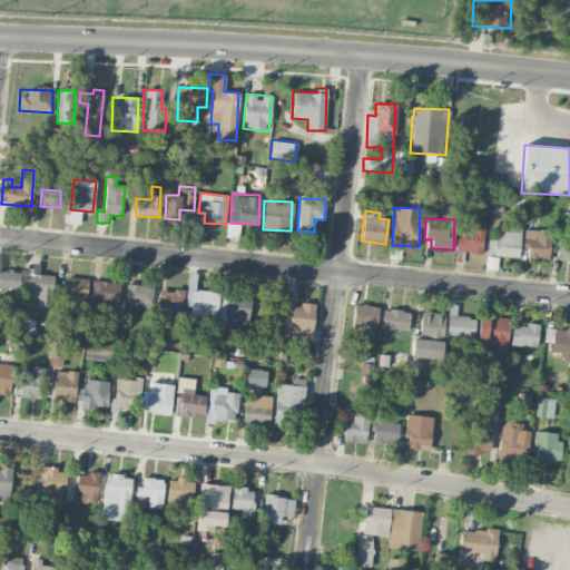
[(463,223),(463,233),(455,233),(455,252),(482,253),(483,220),(473,219),(473,223),(463,223)]
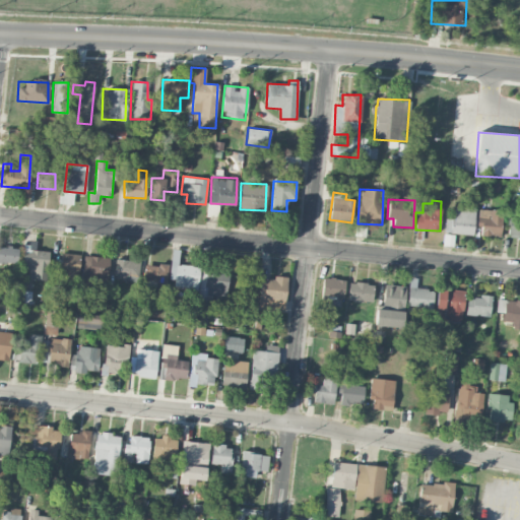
[(474,207),(454,207),(454,218),(445,218),(444,234),(473,235),(474,207)]
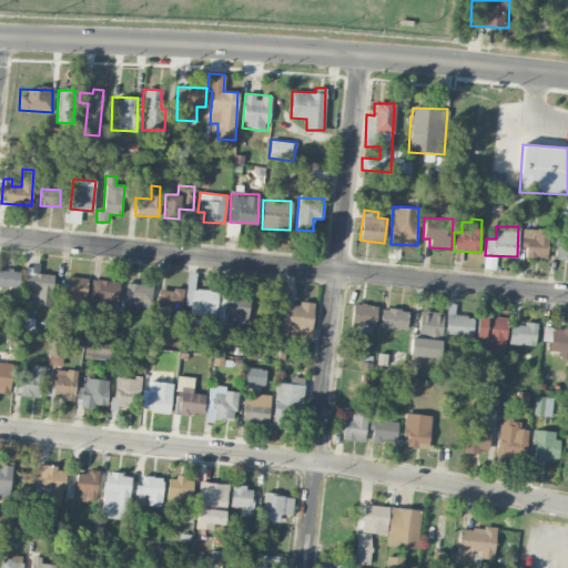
[(520,247),(525,247),(525,257),(547,259),(548,230),(521,229),(520,247)]
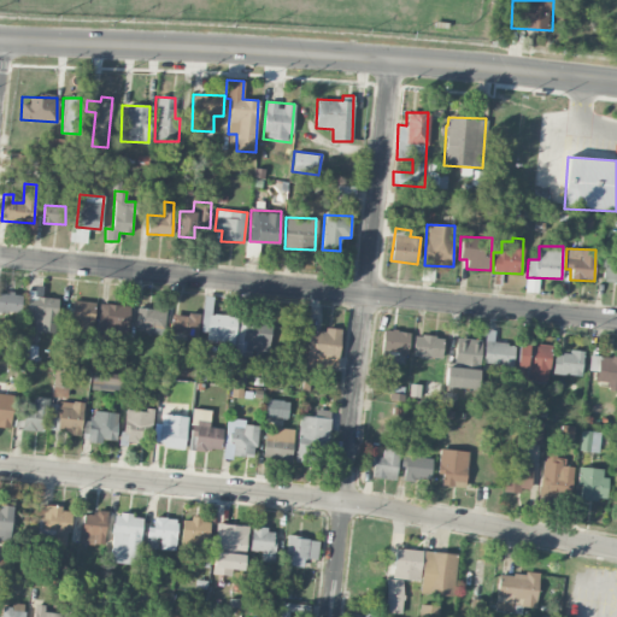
[(616,258),(604,258),(603,281),(616,281),(616,258)]
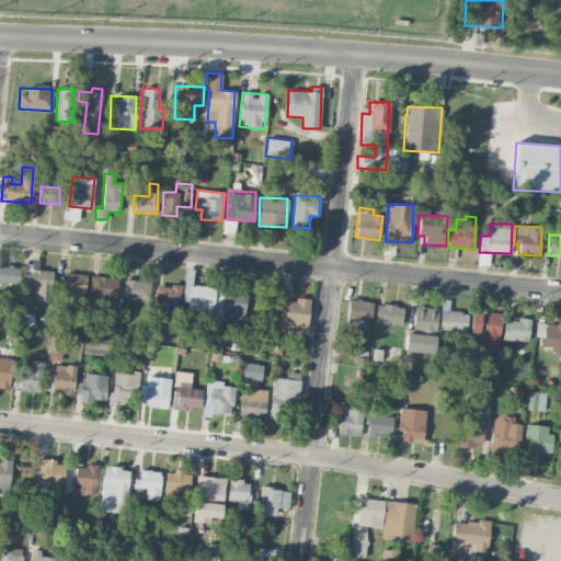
[(489,266),(490,253),(478,252),(478,265),(489,266)]
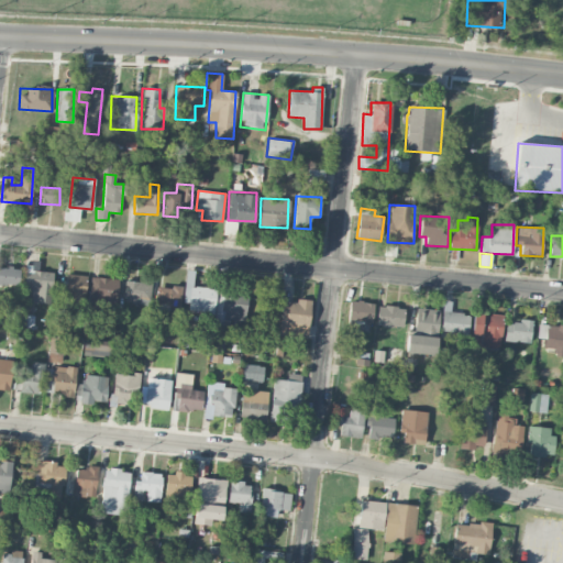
[(0,285),(19,286),(19,267),(0,266),(0,285)]
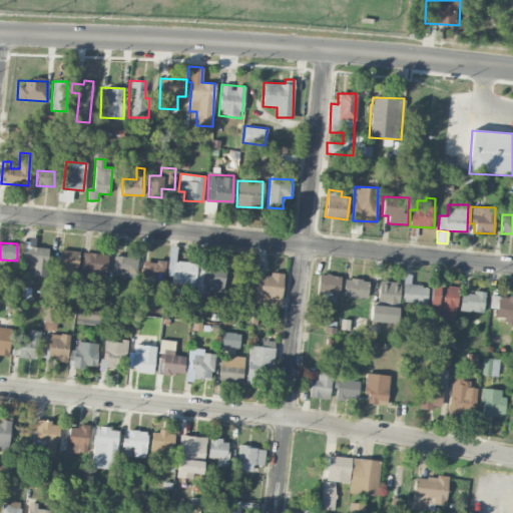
[(28,263),(28,276),(46,277),(47,247),(22,246),(22,263),(28,263)]
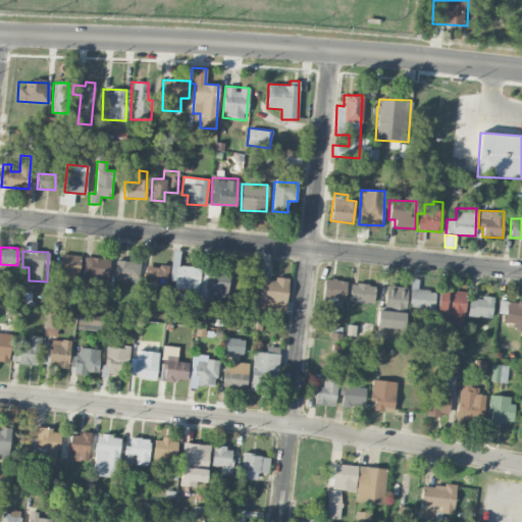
[(80,256),(61,254),(58,273),(77,276),(80,256)]
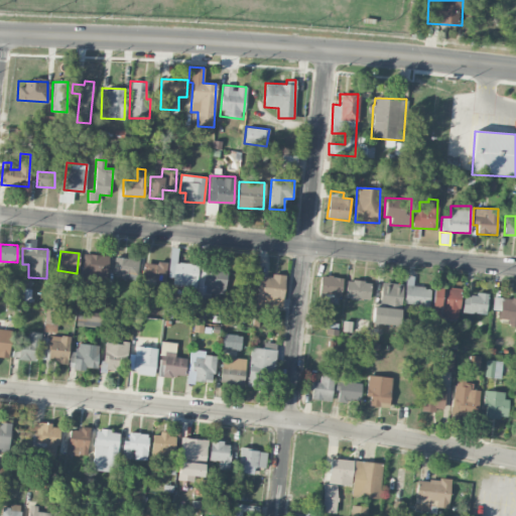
[(108,255),(83,254),(82,280),(108,281),(108,255)]
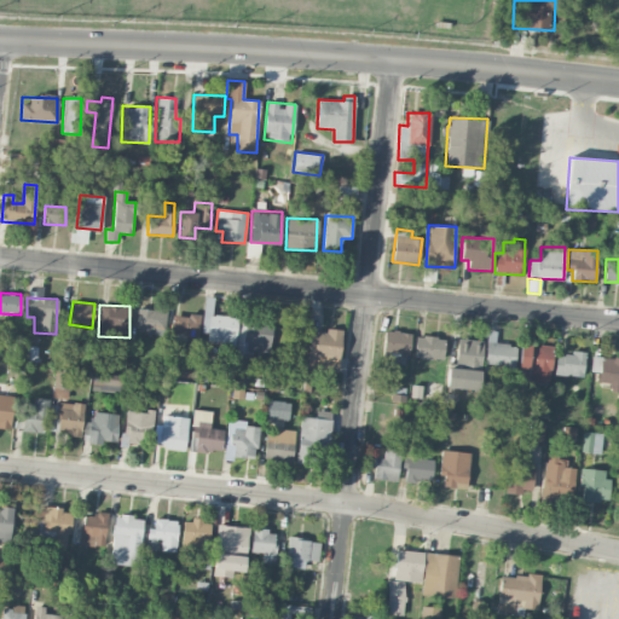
[(165,334),(166,310),(137,308),(136,333),(165,334)]
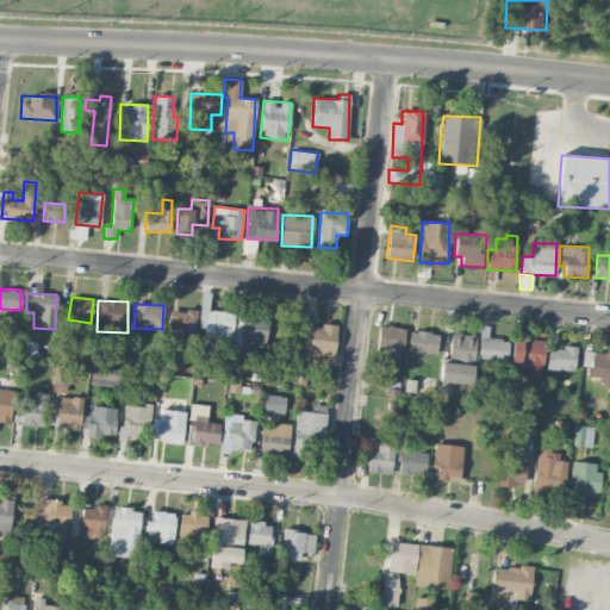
[(235,313),(203,309),(199,336),(231,341),(235,313)]
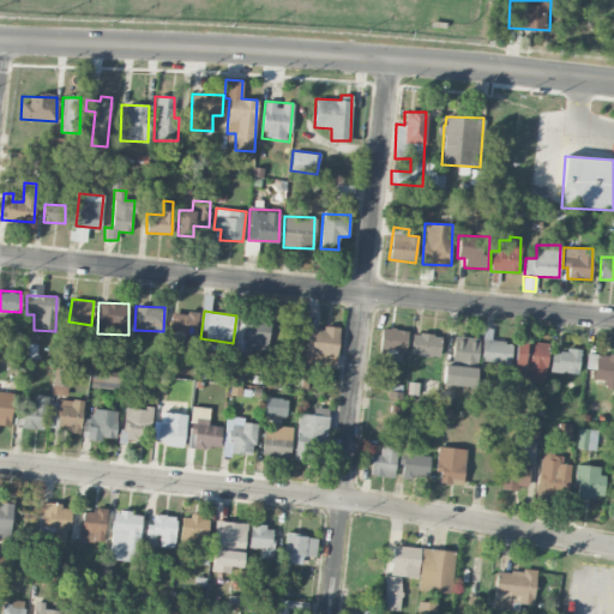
[(170,333),(185,333),(185,339),(197,339),(197,313),(170,312),(170,333)]
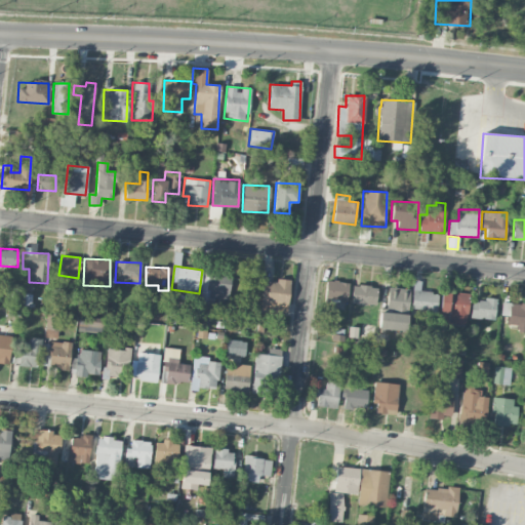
[(230,298),(229,273),(206,274),(207,299),(230,298)]
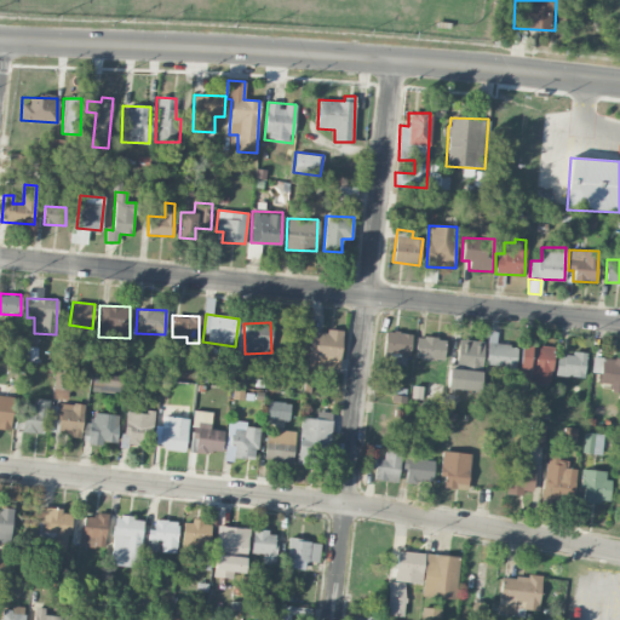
[(311,329),(306,368),(338,372),(343,333),(311,329)]
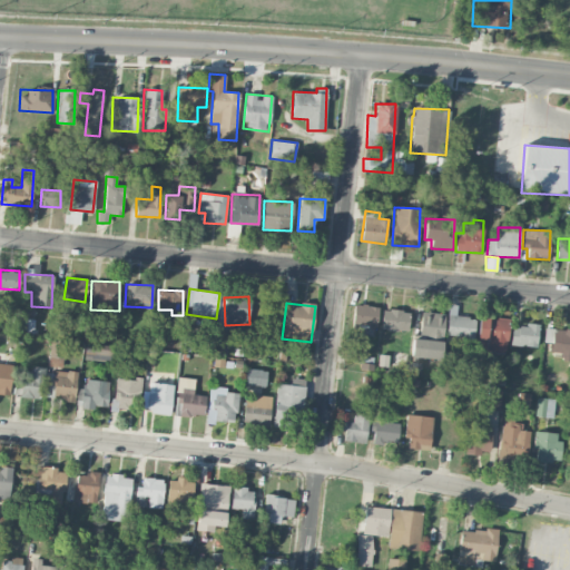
[(376,326),(377,306),(353,305),(353,325),(376,326)]
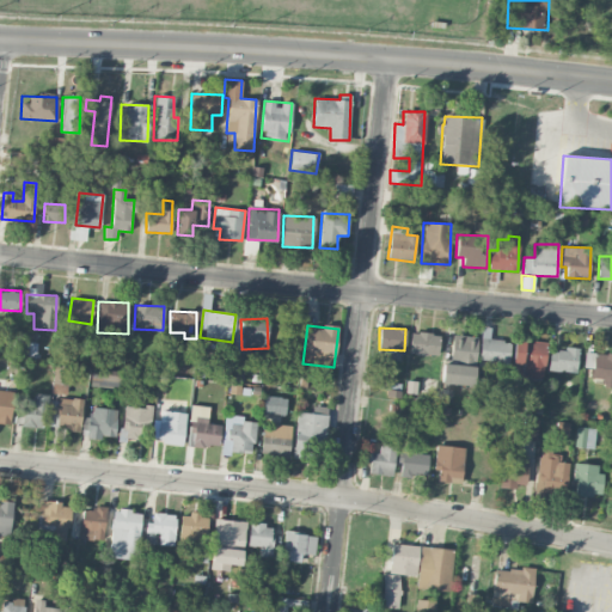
[(509,341),(489,341),(489,328),(481,328),(478,368),(508,369),(509,341)]
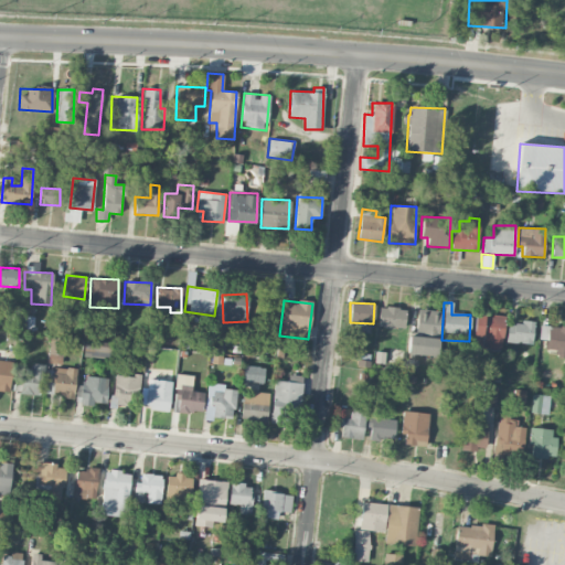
[(405,309),(379,307),(377,327),(404,329),(405,309)]
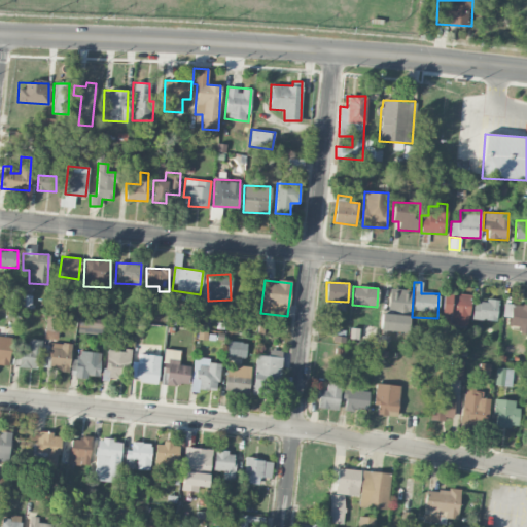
[(379,329),(407,332),(411,290),(389,288),(387,313),(381,313),(379,329)]
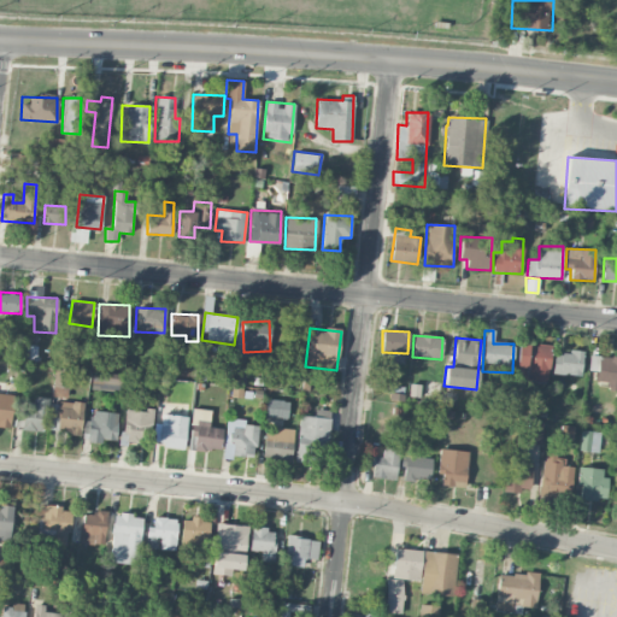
[(547,382),(548,345),(517,344),(516,375),(527,375),(527,381),(547,382)]
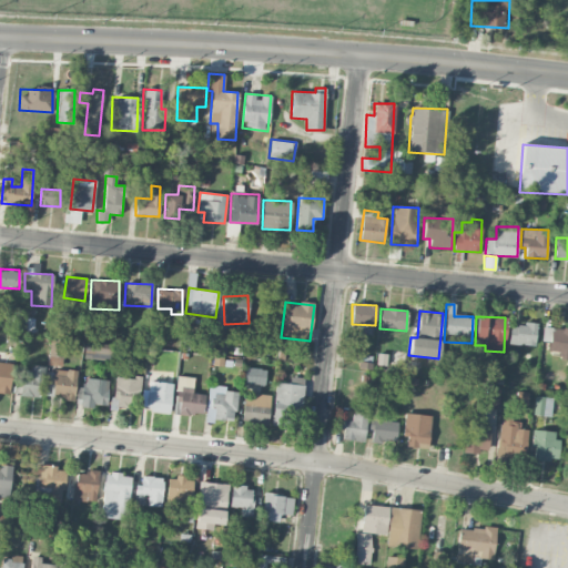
[(536,324),(509,323),(509,344),(535,345),(536,324)]
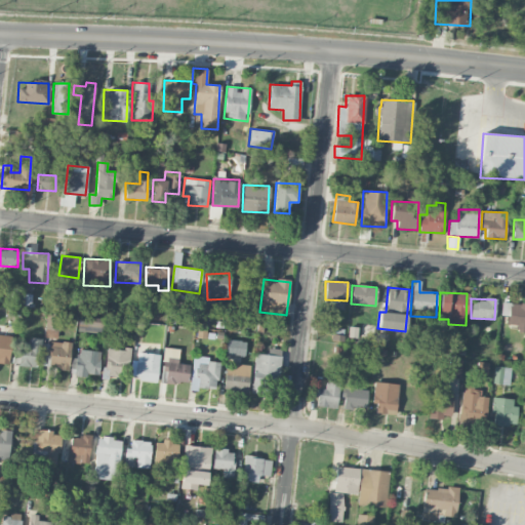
[(500,315),(507,315),(506,324),(516,324),(516,328),(524,328),(524,303),(500,303),(500,315)]
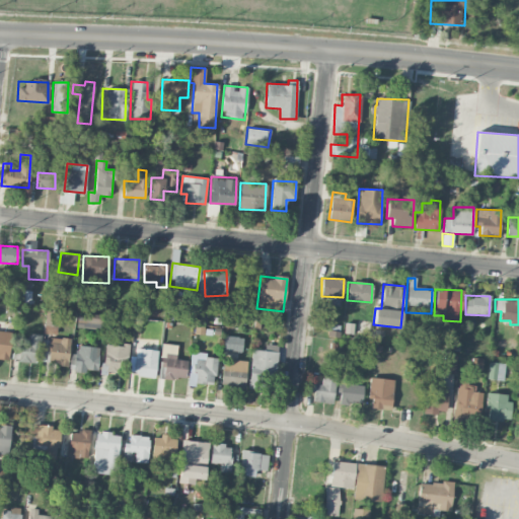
[(57,335),(59,310),(46,309),(44,334),(57,335)]
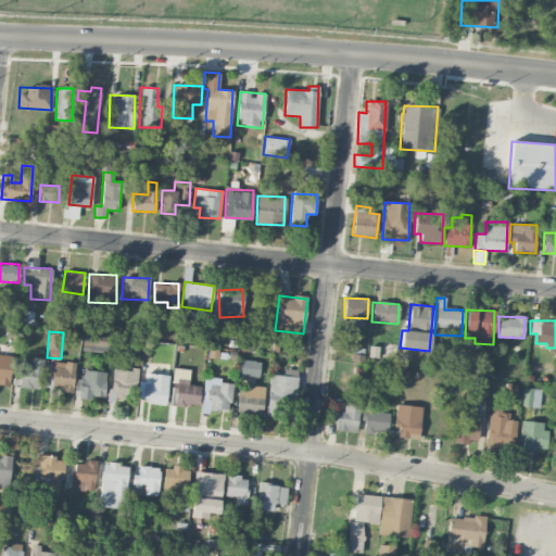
[(111,337),(83,335),(83,351),(110,353),(111,337)]
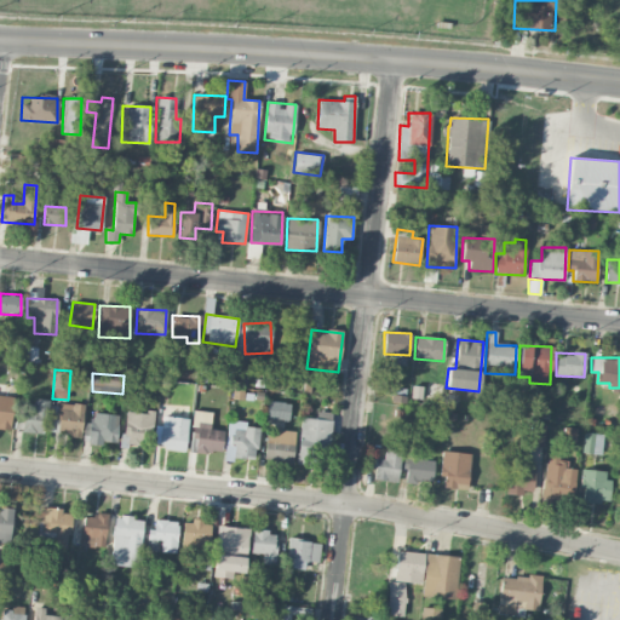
[(0,428),(11,429),(13,395),(0,392),(0,428)]
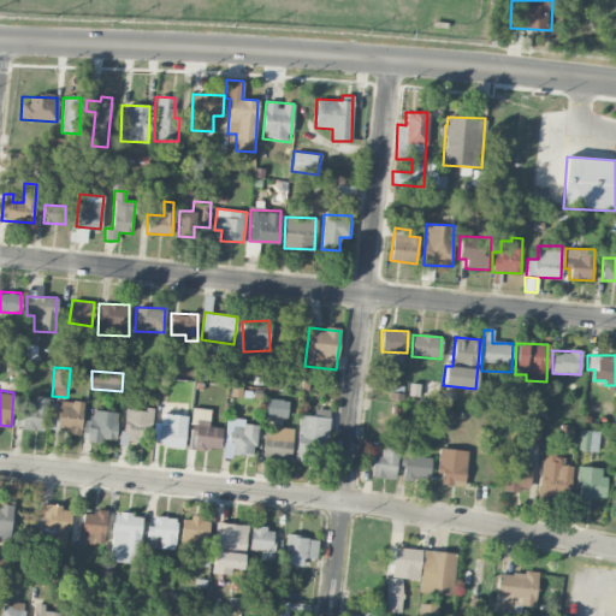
[(22,430),(46,430),(47,397),(23,396),(22,430)]
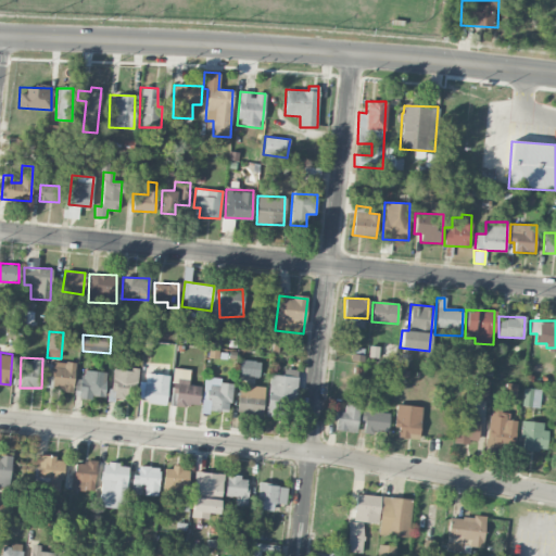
[(260,377),(260,362),(240,359),(239,375),(260,377)]
